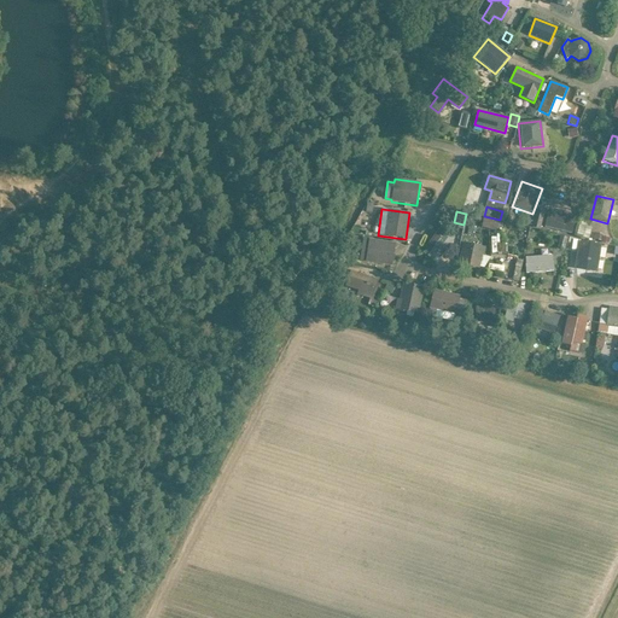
[(536,211),(532,228),(541,229),(544,214),(536,211)]
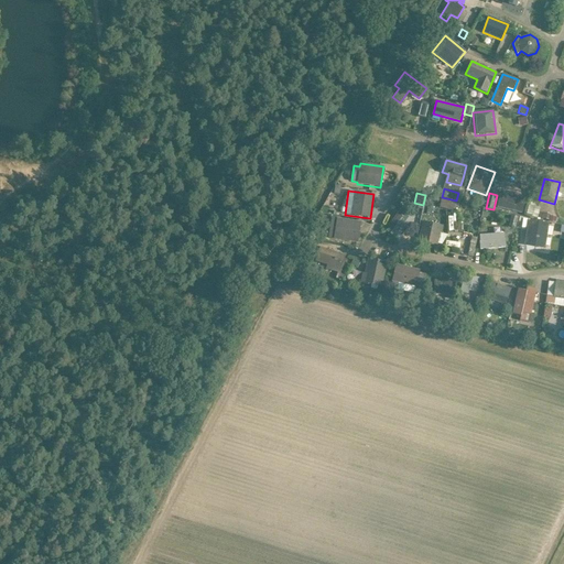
[(501,193),(497,207),(521,214),(525,198),(501,193)]
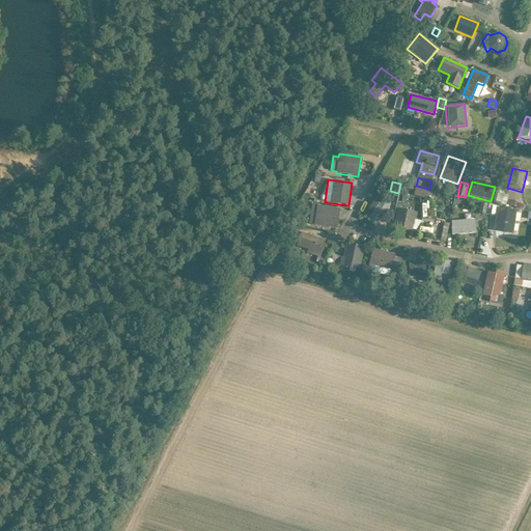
[(416,187),(414,195),(425,198),(427,189),(416,187)]
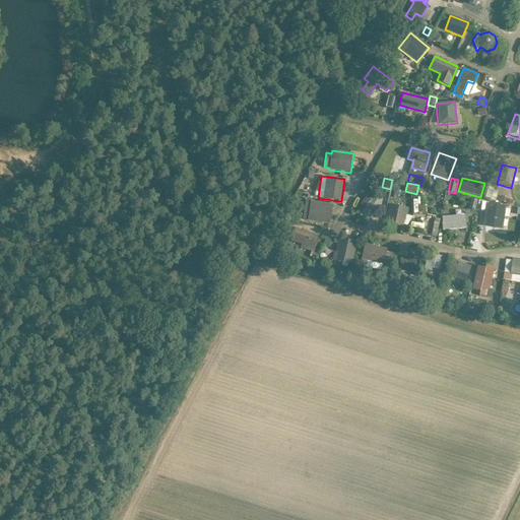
[(360,215),(368,221),(383,200),(370,192),(361,204),(366,207),(360,215)]
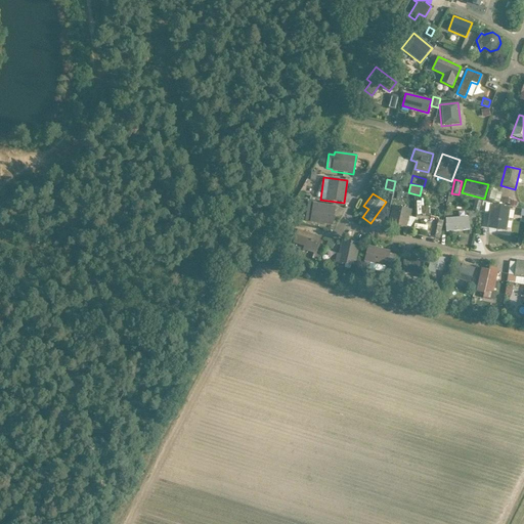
[(475,200),(473,210),(479,212),(481,202),(475,200)]
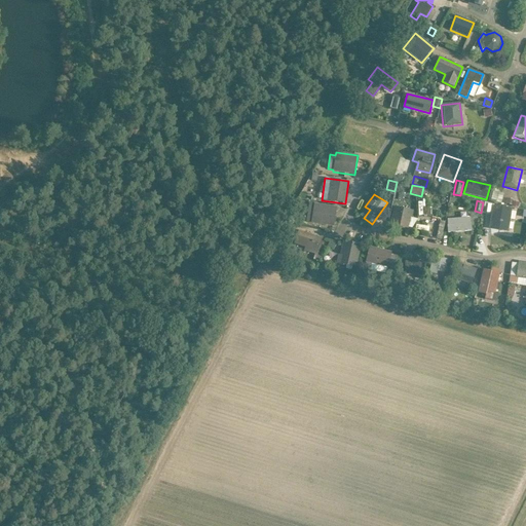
[(336,207),(313,203),(308,202),(305,221),(311,222),(311,223),(333,226),(336,207)]
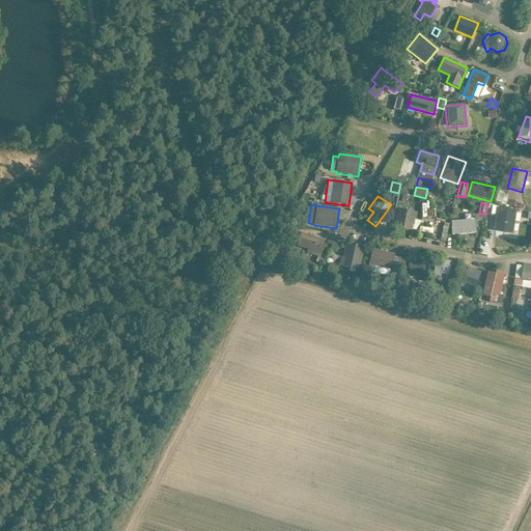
[(393,229),(411,233),(413,225),(414,226),(417,213),(397,208),(393,229)]
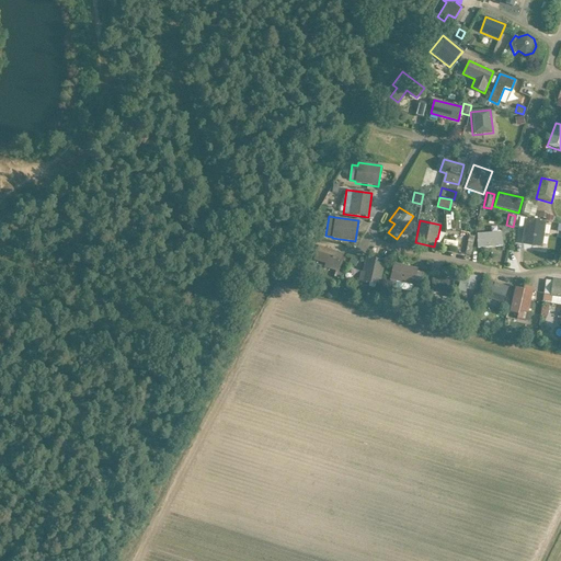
[(526,220),(523,243),(541,245),(545,224),(526,220)]
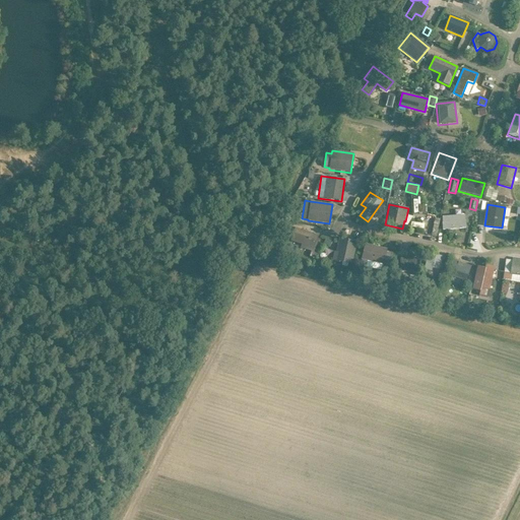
[(442,222),(443,230),(466,228),(465,214),(442,216),(443,222),(442,222)]
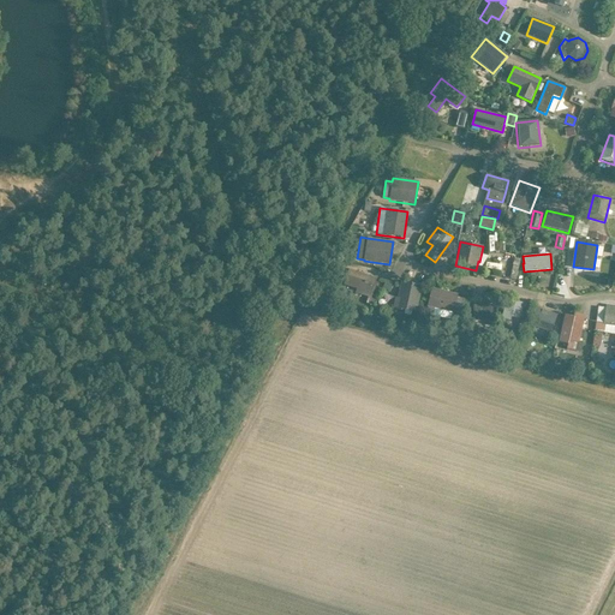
[(333,261),(332,269),(341,270),(342,262),(333,261)]
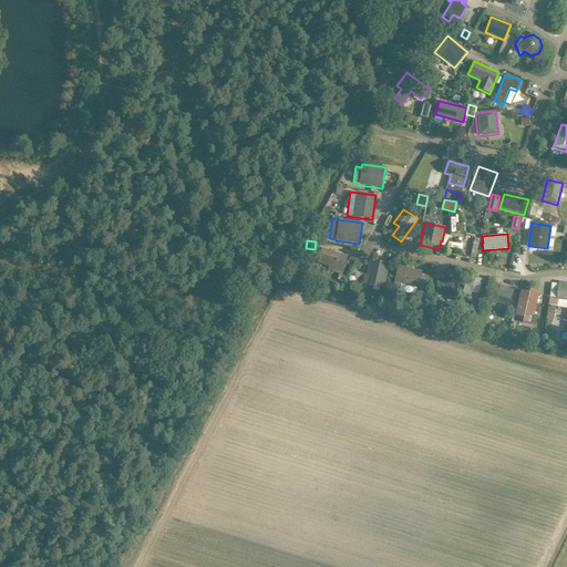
[(317,263),(329,266),(327,270),(339,275),(338,279),(342,281),(346,272),(342,271),(343,270),(347,257),(327,250),(321,249),(317,263)]
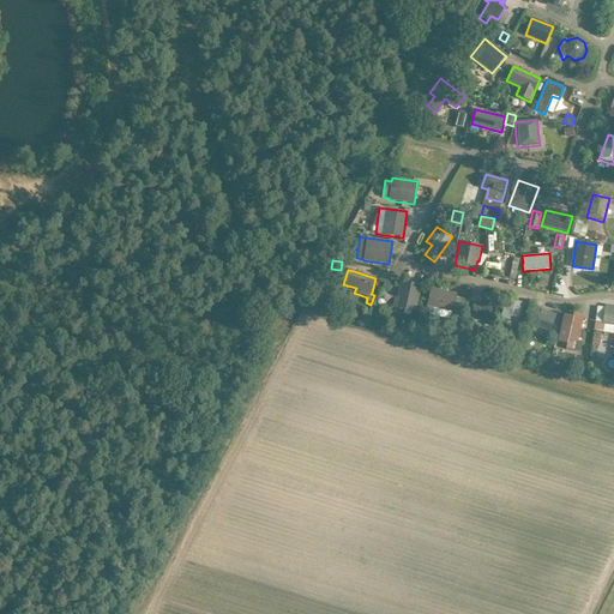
[(395,308),(416,312),(422,286),(399,281),(395,308)]
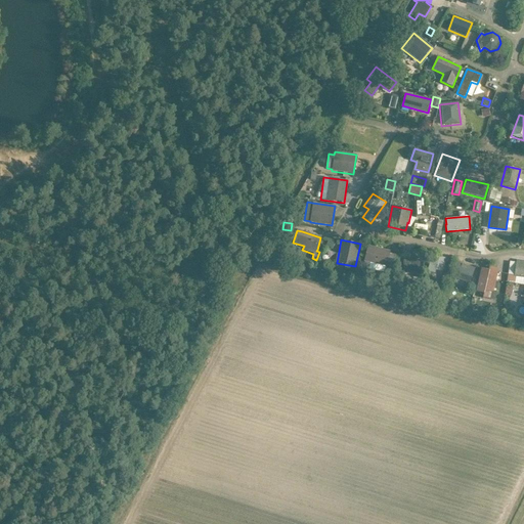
[(332,250),(335,244),(329,241),(325,246),(332,250)]
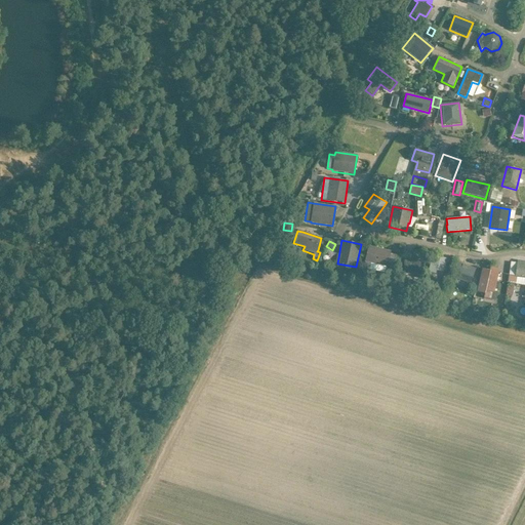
[(364,263),(365,263),(364,268),(385,274),(387,266),(394,268),(397,255),(390,254),(390,251),(367,246),(364,263)]
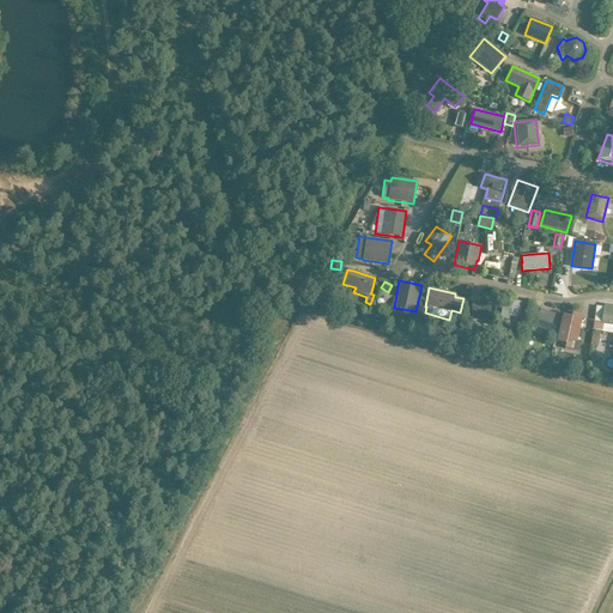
[(517,319),(522,303),(513,301),(511,305),(507,304),(507,305),(503,305),(499,317),(507,320),(508,316),(517,319)]
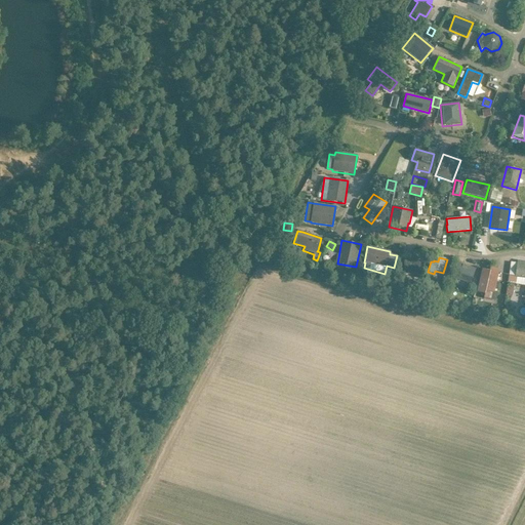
[(404,260),(404,275),(420,275),(420,260),(404,260)]
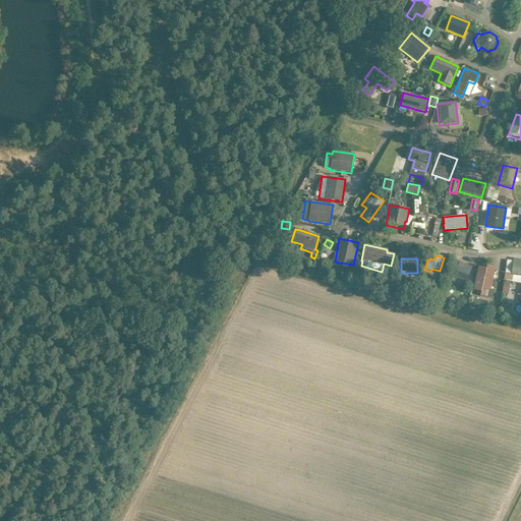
[(520,276),(520,259),(514,259),(512,275),(520,276)]
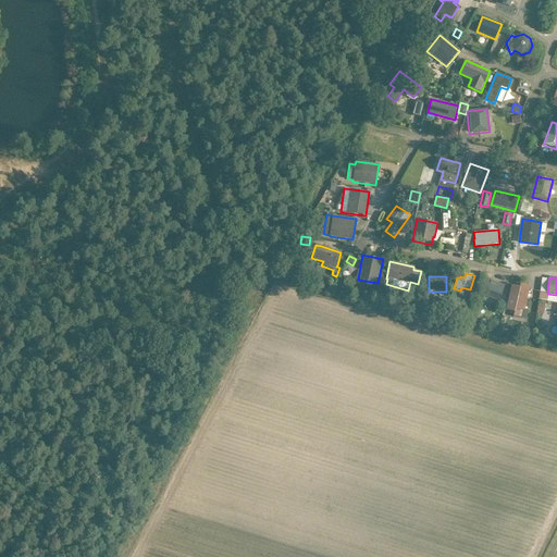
[(485,279),(480,294),(499,301),(505,285),(485,279)]
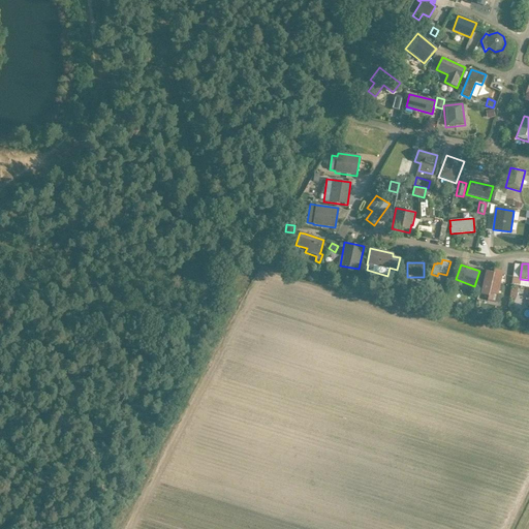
[(498,294),(503,272),(494,270),(493,273),(486,271),(480,293),(478,293),(477,301),(481,302),(484,294),(489,296),(488,301),(499,303),(501,294),(498,294)]
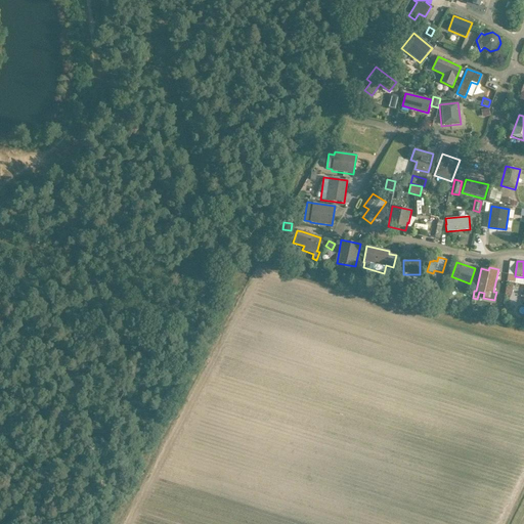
[(509,275),(508,281),(515,282),(515,284),(523,284),(523,277),(515,276),(509,275)]
